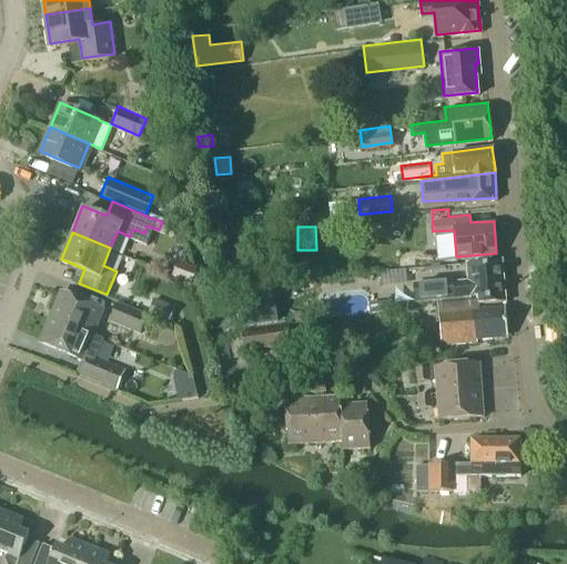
[(171,272),(191,281),(198,265),(178,257),(171,272)]
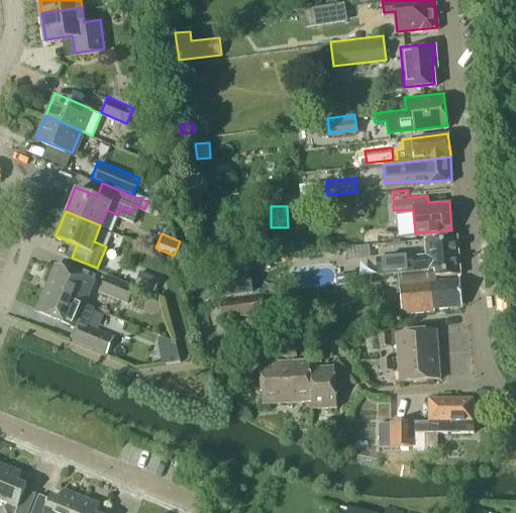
[(434,268),(434,274),(459,272),(456,234),(422,237),(424,252),(412,253),(412,251),(376,254),(377,273),(434,268)]
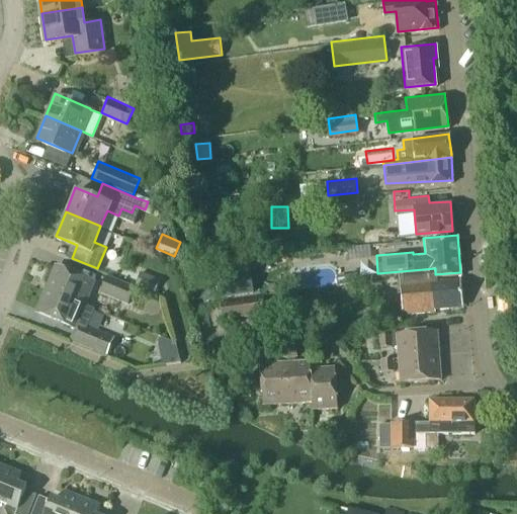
[(56,264),(47,287),(82,302),(91,279),(56,264)]
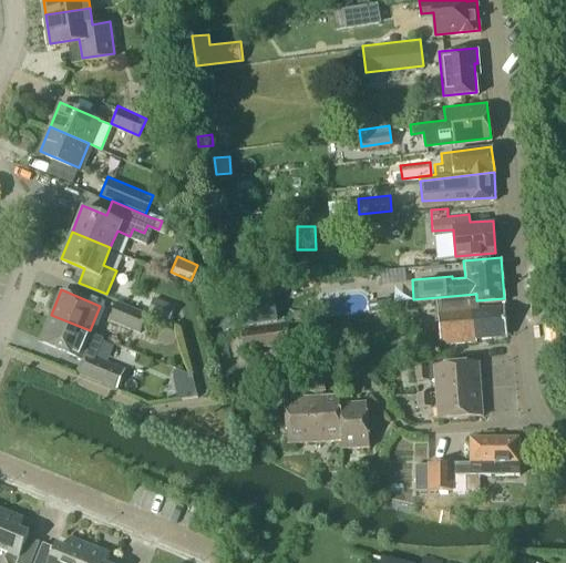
[(153,294),(147,308),(168,316),(174,303),(153,294)]
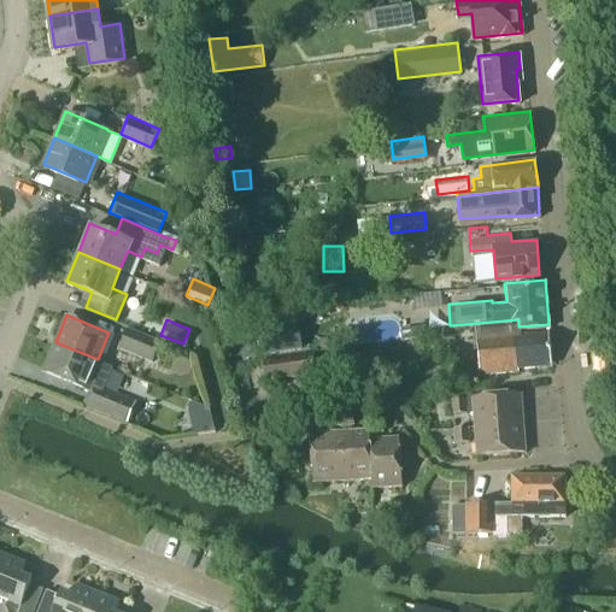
[(426,322),(400,327),(403,337),(427,333),(426,322)]
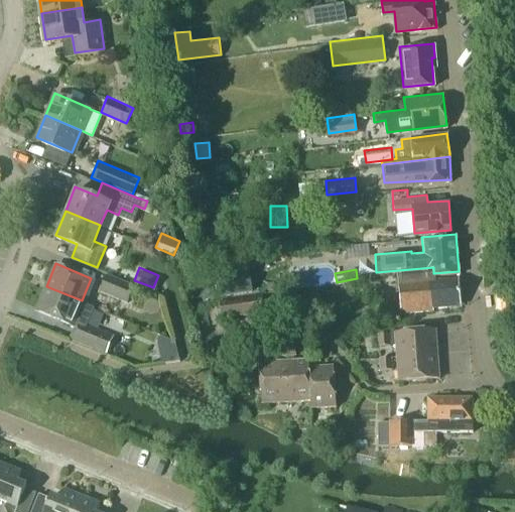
[(396,271),(399,310),(432,308),(432,305),(461,303),(459,276),(434,278),(433,274),(431,274),(430,271),(422,272),(422,269),(396,271)]
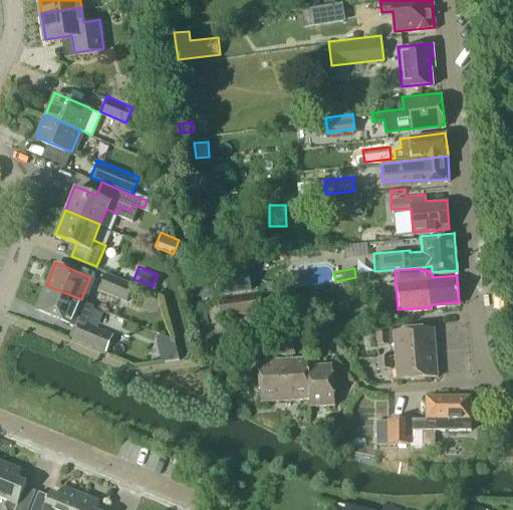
[(105,271),(98,287),(125,298),(133,282),(105,271)]
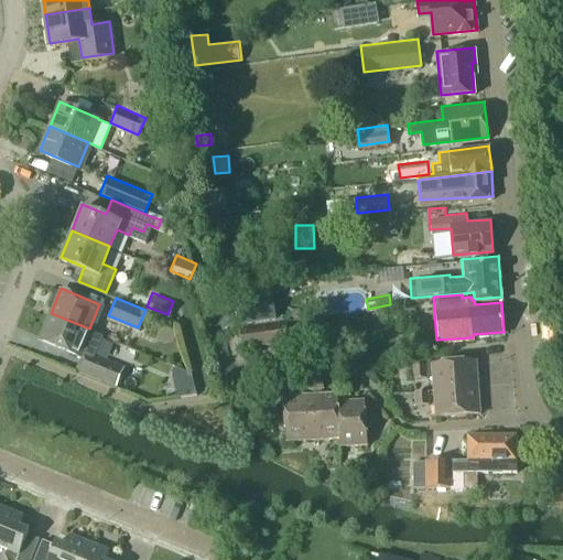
[(109,357),(97,352),(104,335),(89,329),(51,313),(41,337),(79,353),(82,354),(76,367),(115,384),(123,362),(110,356),(109,357)]
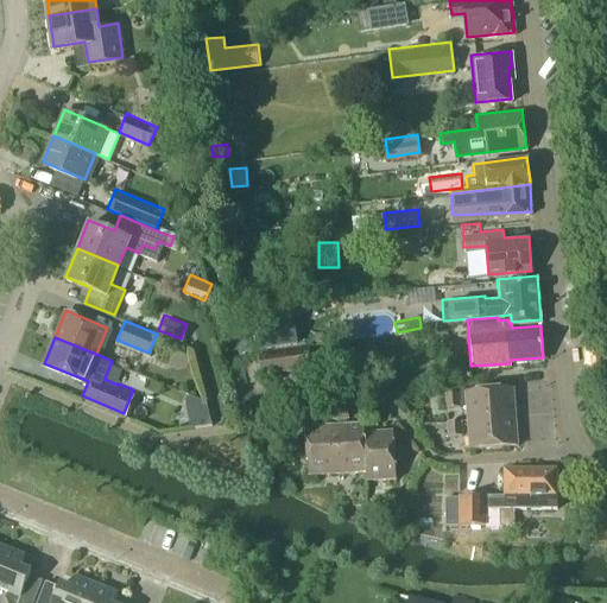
[(258,351),(261,373),(311,365),(309,343),(298,346),(298,338),(258,344),(259,351),(258,351)]
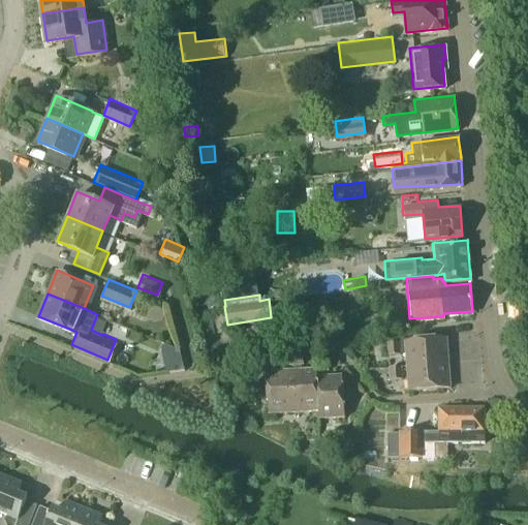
[(406,364),(447,361),(445,335),(404,338),(406,364)]
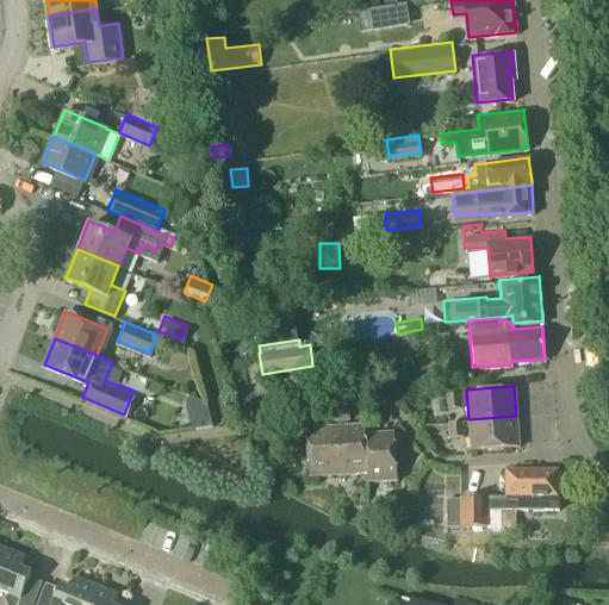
[(446,390),(446,405),(461,404),(460,390),(446,390)]
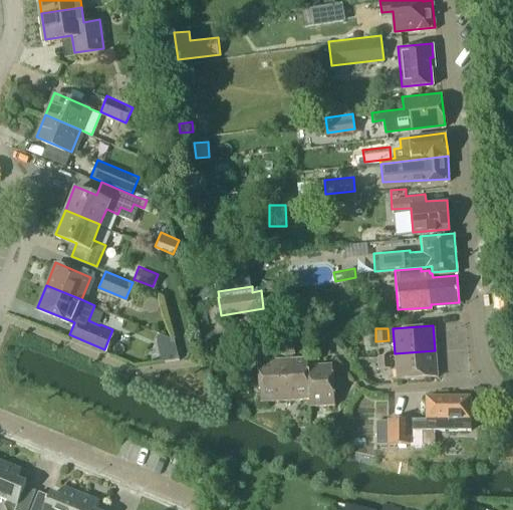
[(163,332),(166,356),(183,354),(180,330),(163,332)]
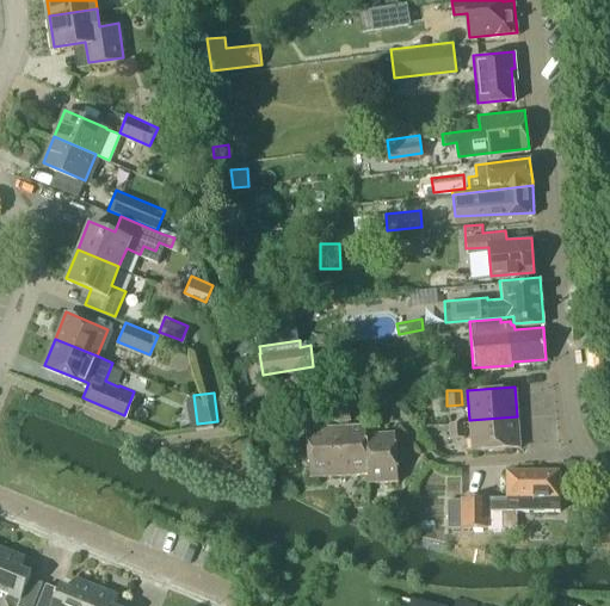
[(377,410),(364,412),(364,424),(364,425),(365,425),(379,424),(377,410)]
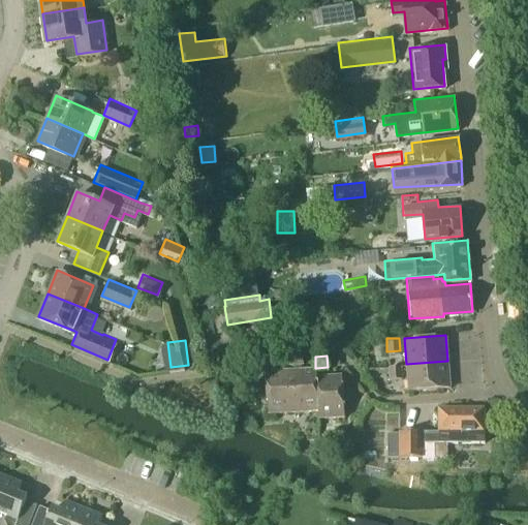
[(449,385),(447,361),(406,364),(408,389),(449,385)]
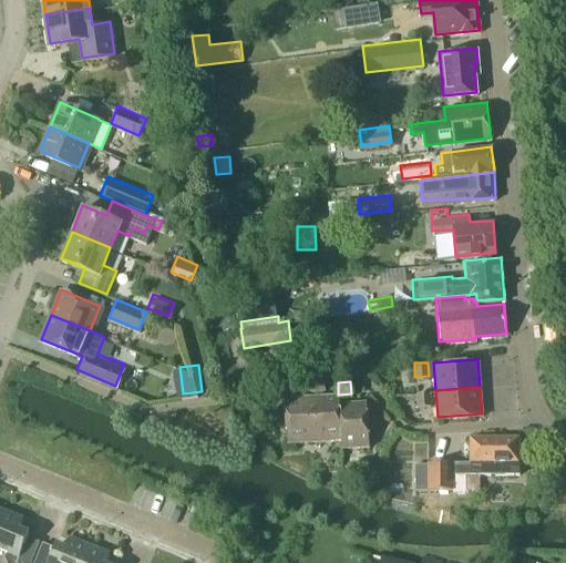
[(415,389),(417,403),(431,402),(430,389),(415,389)]
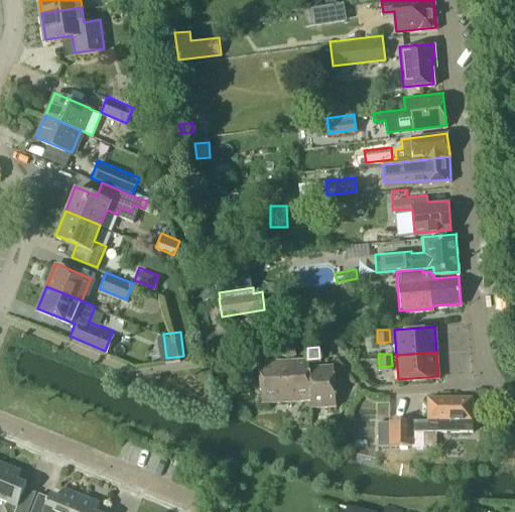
[(307,358),(259,361),(261,401),(309,398),(307,366),(307,358)]
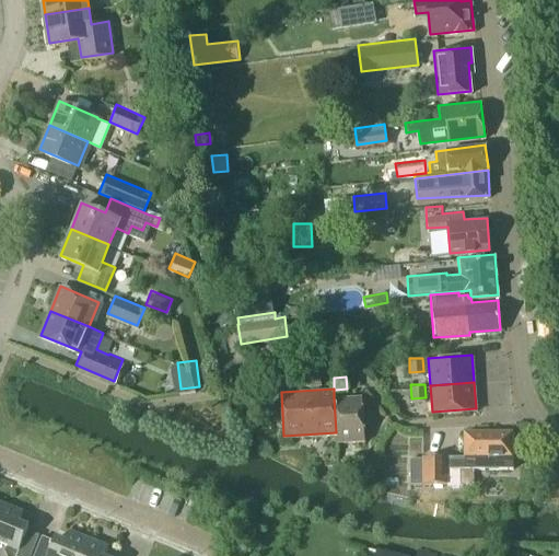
[(361,395),(334,397),(336,432),(337,441),(364,439),(361,395)]
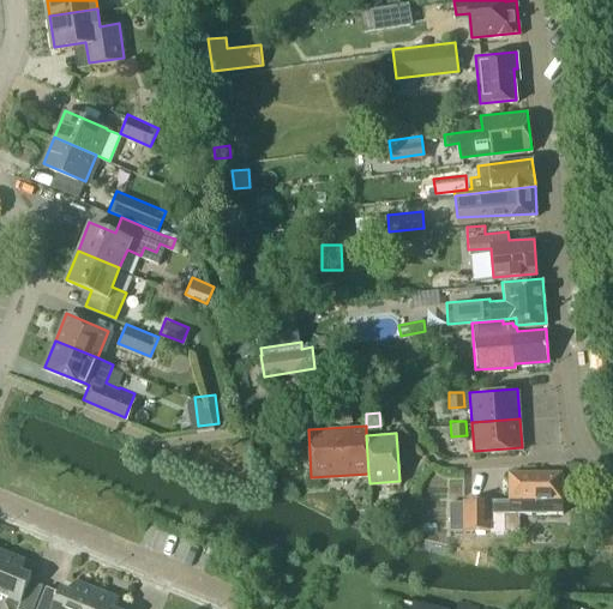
[(504,530),(504,511),(562,511),(562,470),(509,471),(509,498),(463,498),(463,528),(490,528),(490,530),(504,530)]
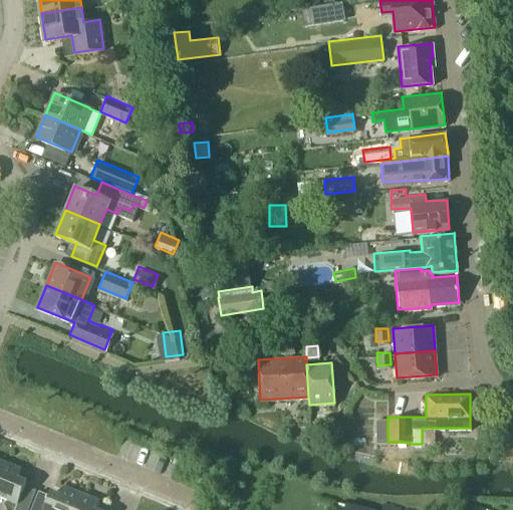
[(20,467),(3,460),(0,468),(0,496),(5,498),(4,502),(7,509),(14,509),(15,509),(17,509),(25,509),(36,485),(16,477),(20,467)]
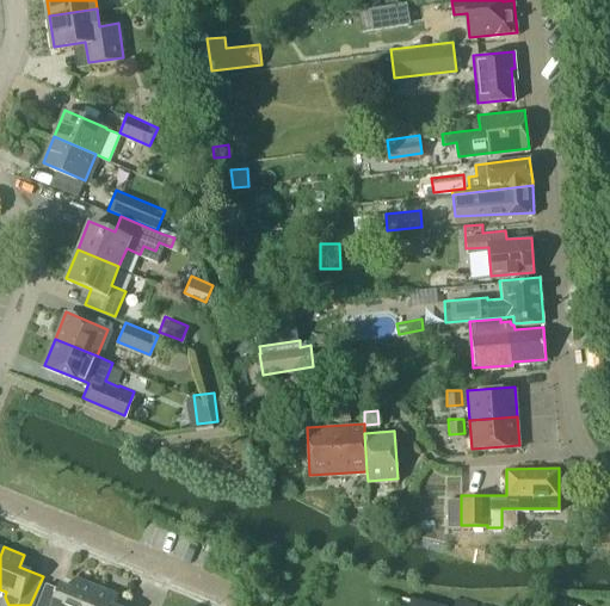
[(72,587),(60,583),(59,587),(45,582),(35,605),(87,605),(97,585),(76,576),(72,587)]
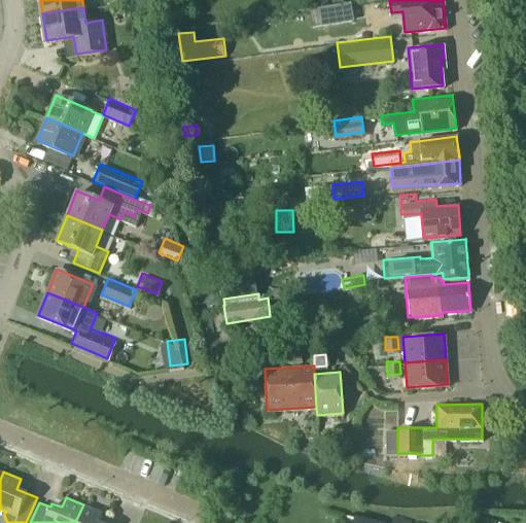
[(83,504),(75,522),(100,522),(97,521),(101,512),(83,504)]
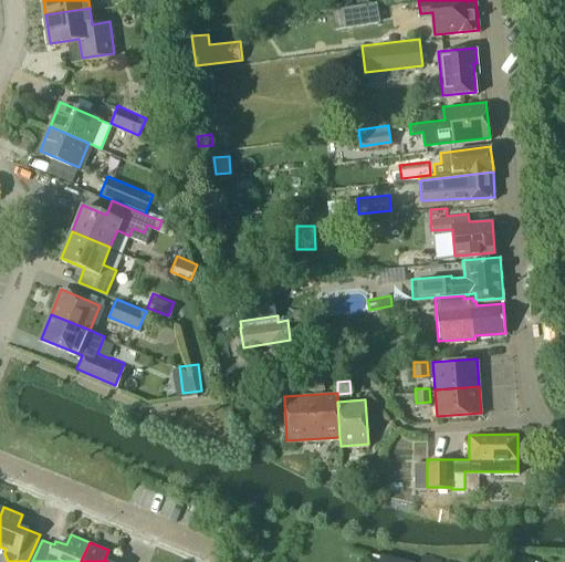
[(417,561),(386,553),(383,561),(459,561),(445,559),(443,561),(438,561),(440,557),(421,552),(418,561),(417,561)]
